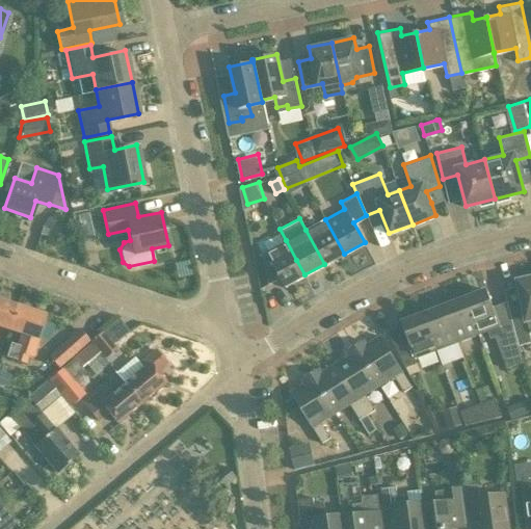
[(325,219),(306,230),(324,264),(344,254),(325,219)]
